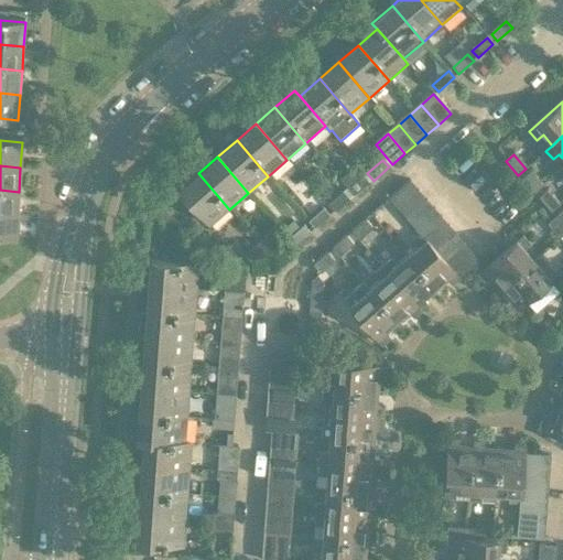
[(209,227),(229,210),(198,173),(179,191),(209,227)]
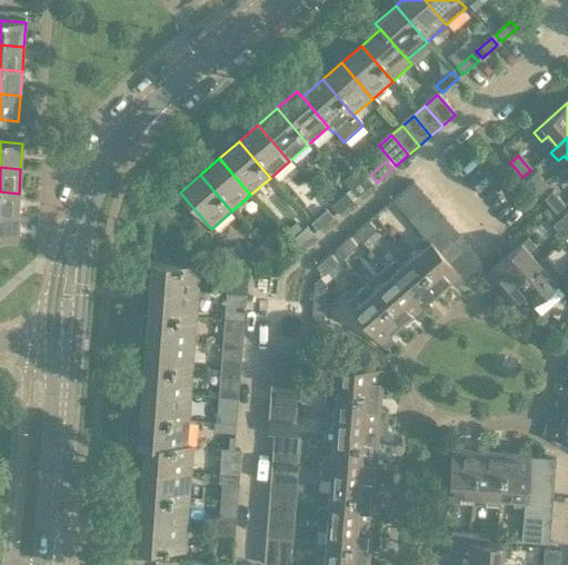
[(539,197),(547,189),(535,175),(527,182),(539,197)]
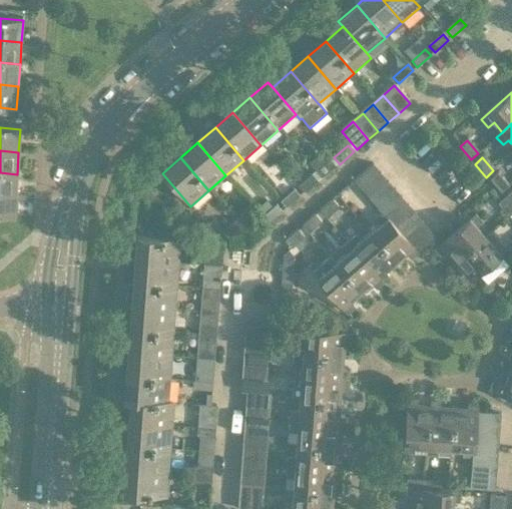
[(323,179),(336,167),(331,161),(317,173),(323,179)]
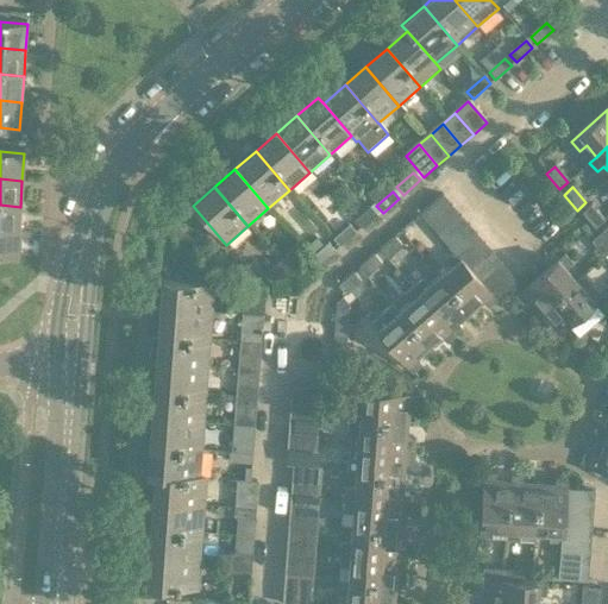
[(432,228),(453,209),(443,197),(420,216),(432,228)]
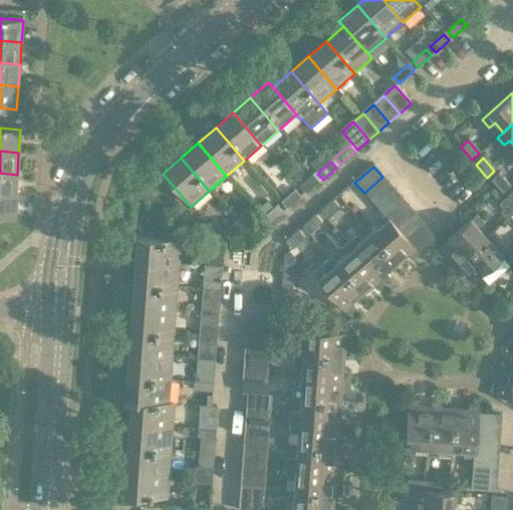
[(0,173),(0,195),(15,196),(17,175),(0,173)]
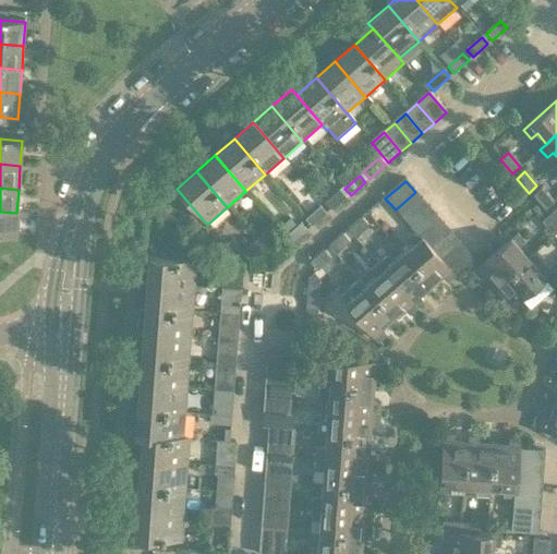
[(545,212),(553,204),(541,191),(533,197),(545,212)]
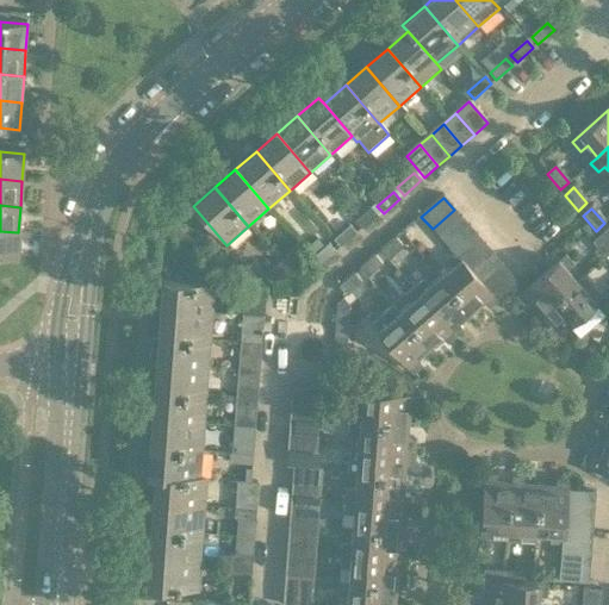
[(362,231),(379,218),(372,210),(356,224),(362,231)]
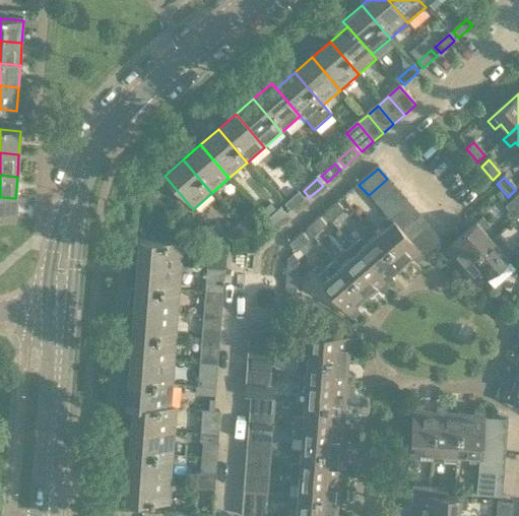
[(376,203),(394,187),(387,179),(369,195),(376,203)]
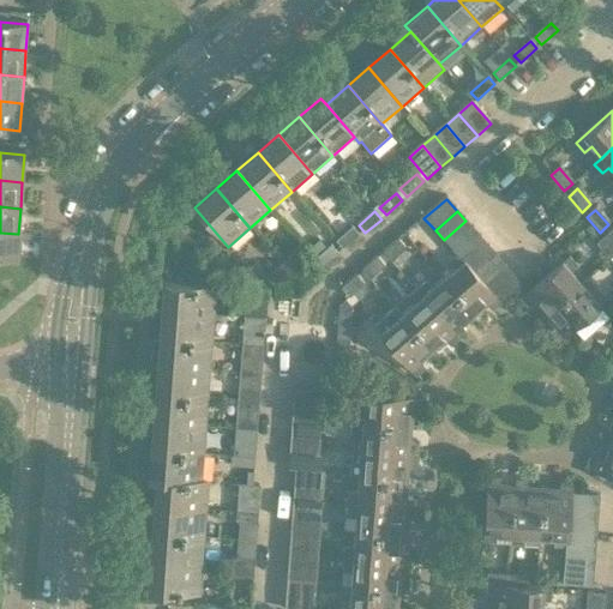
[(451,249),(473,230),(466,221),(444,240),(451,249)]
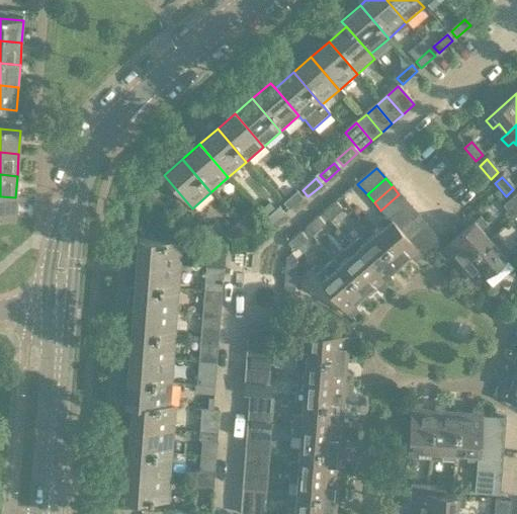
[(290,211),(304,200),(298,194),(284,205),(290,211)]
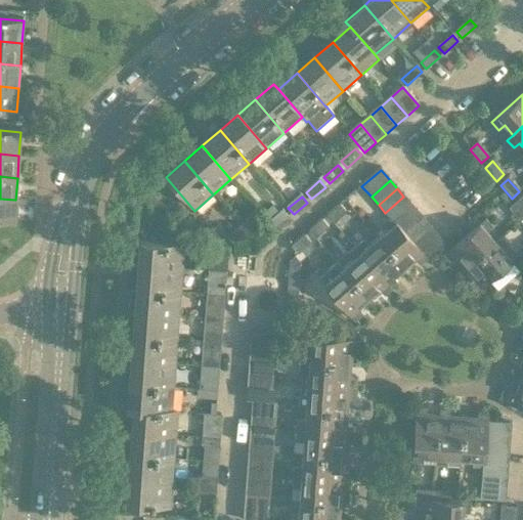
[(391,220),(409,203),(403,197),(385,213),(391,219),(391,220)]
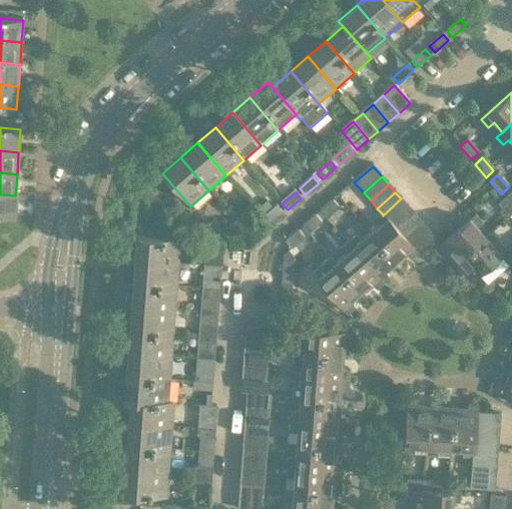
[(0,216),(13,217),(15,195),(0,194),(0,216)]
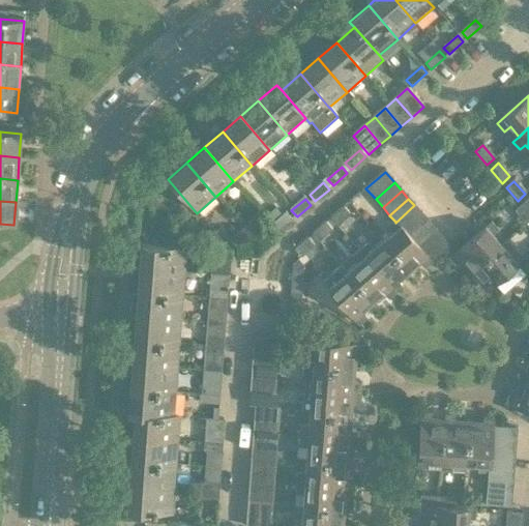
[(404,231),(422,214),(414,205),(395,223),(404,231)]
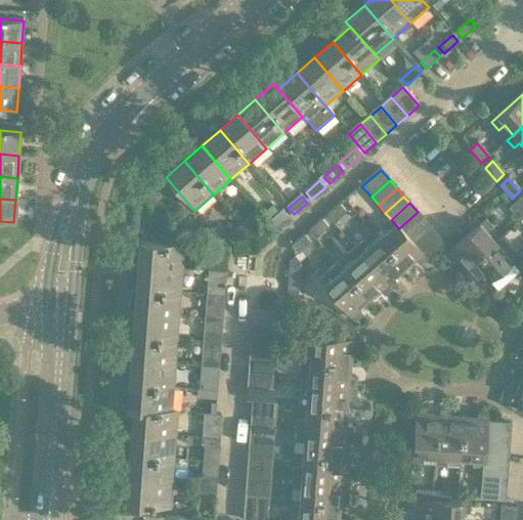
[(520,223),(522,220),(522,211),(516,204),(509,210),(520,223)]
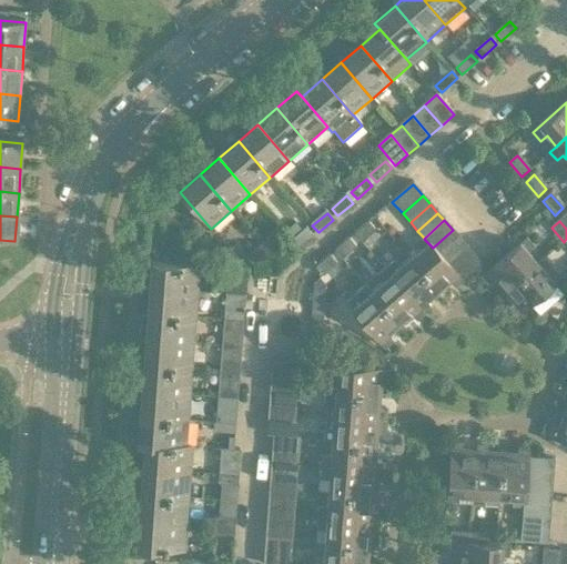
[(362,243),(376,231),(368,222),(355,234),(362,243)]
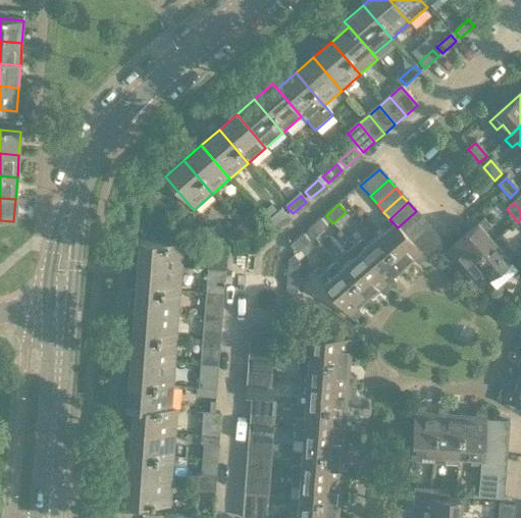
[(404,235),(422,218),(416,211),(398,227),(404,235)]
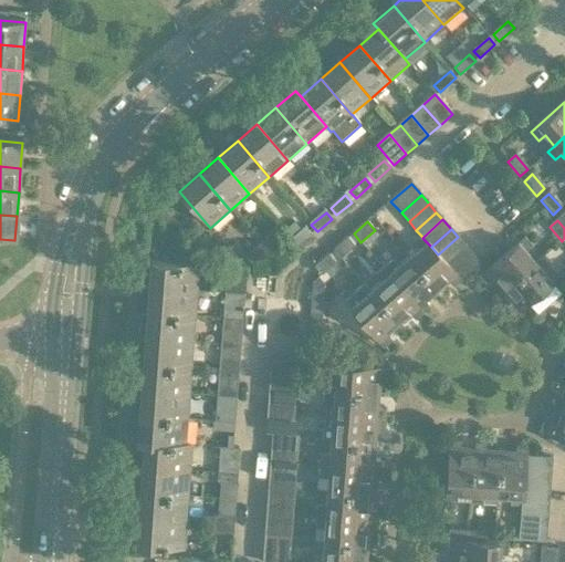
[(297,249),(312,237),(306,230),(291,242),(297,249)]
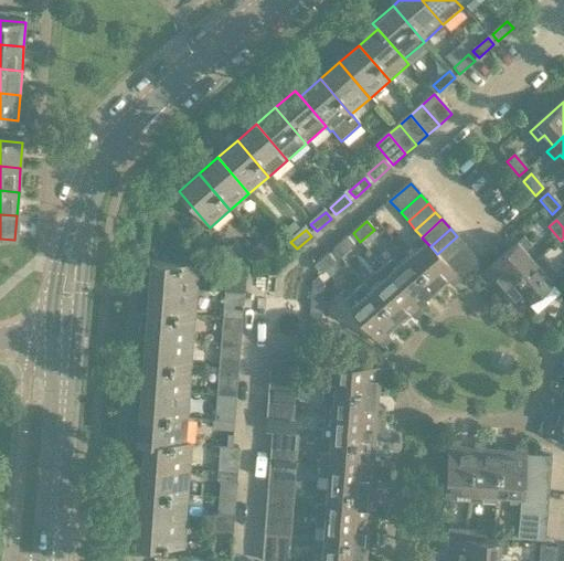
[(265,252),(279,240),(274,232),(259,245),(265,252)]
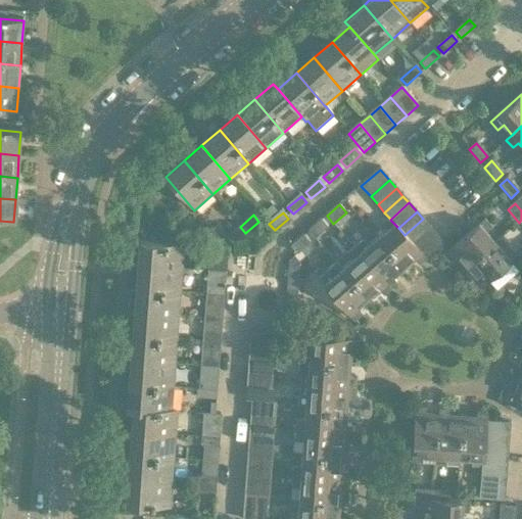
[(418,251),(411,243),(405,235),(398,228),(390,220),(390,219),(382,226),(387,231),(378,239),(405,270),(415,262),(419,267),(426,261),(418,251)]
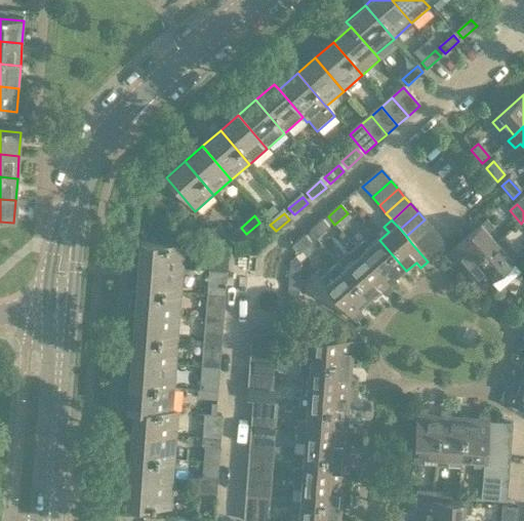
[(412,244),(431,228),(425,219),(406,236),(412,244)]
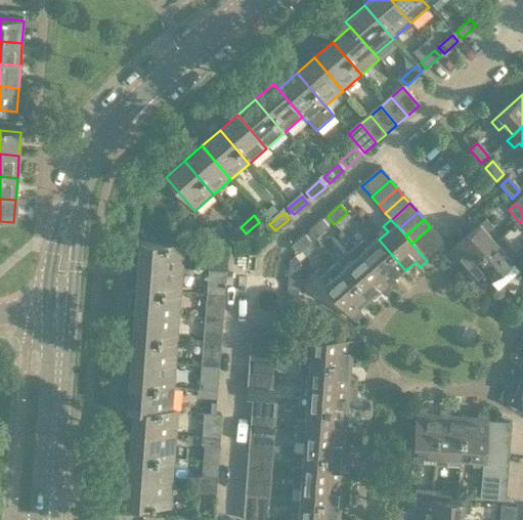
[(488,233),(493,228),(485,220),(443,257),(449,265),(453,261),(463,271),(496,243),(488,233)]
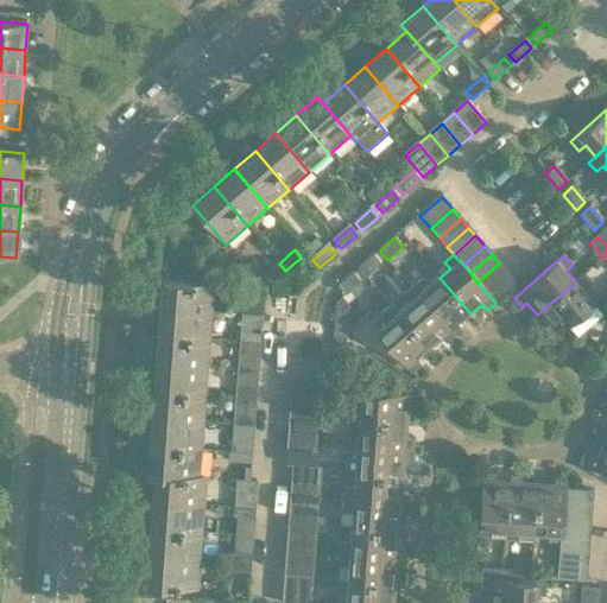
[(367,278),(381,266),(373,256),(359,270),(367,278)]
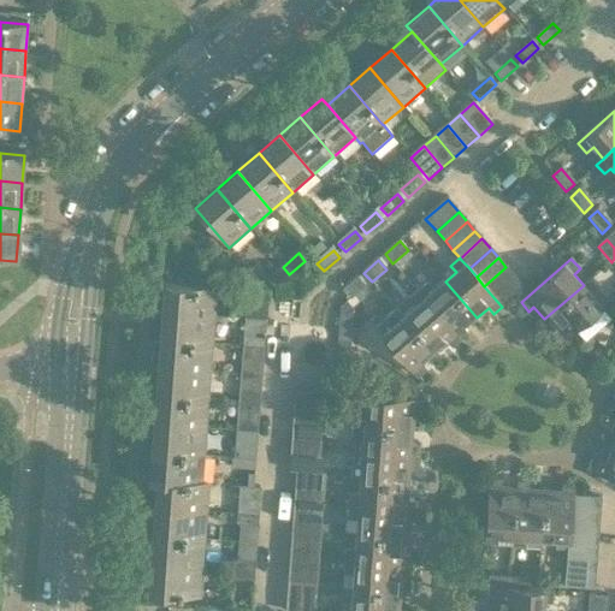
[(273,289),(289,274),(283,267),(267,282),(273,289)]
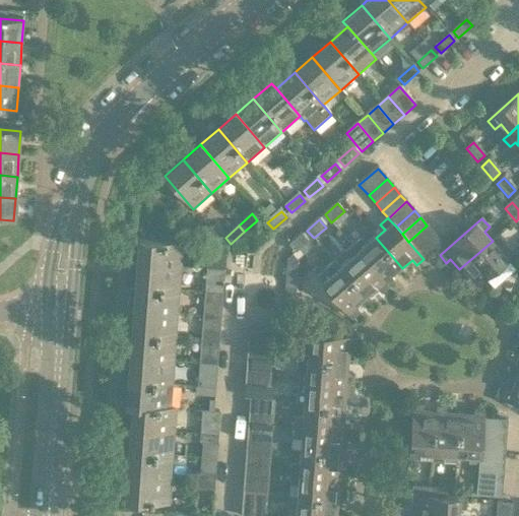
[(415,250),(434,233),(427,226),(408,242),(415,250)]
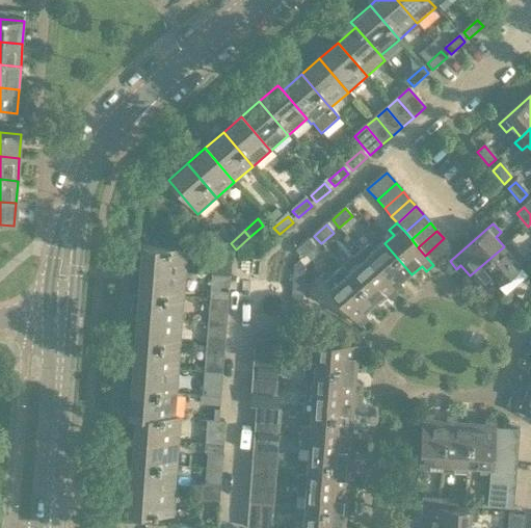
[(433,265),(452,248),(444,238),(425,256),(433,265)]
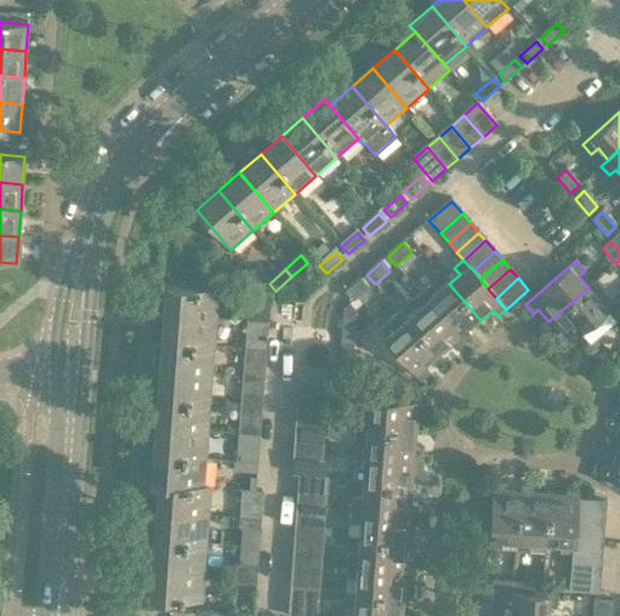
[(354,302),(369,289),(360,280),(346,294),(354,302)]
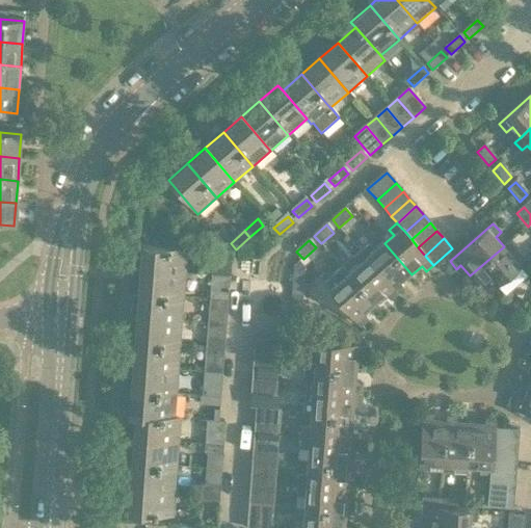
[(400,285),(412,274),(385,243),(374,252),(369,246),(361,254),(397,296),(404,289),(400,285)]
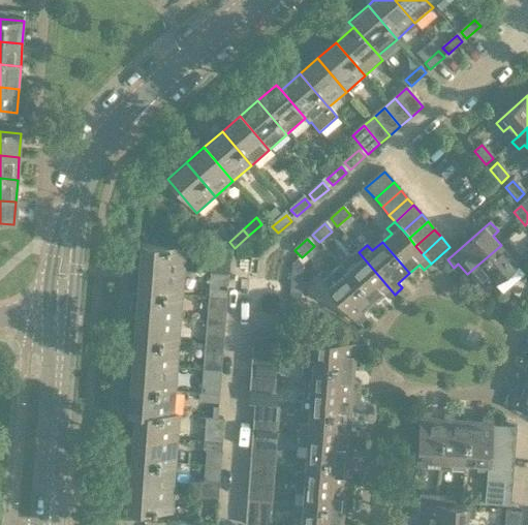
[(183,272),(185,248),(141,245),(140,269),(183,272)]
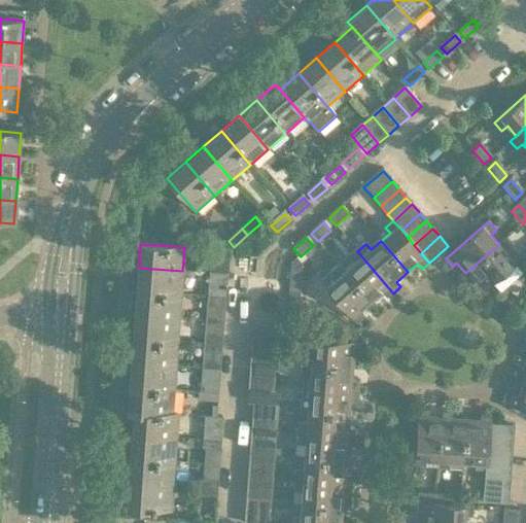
[(513,250),(507,254),(499,244),(465,273),(476,284),(470,288),(478,295),(520,258),(513,250)]
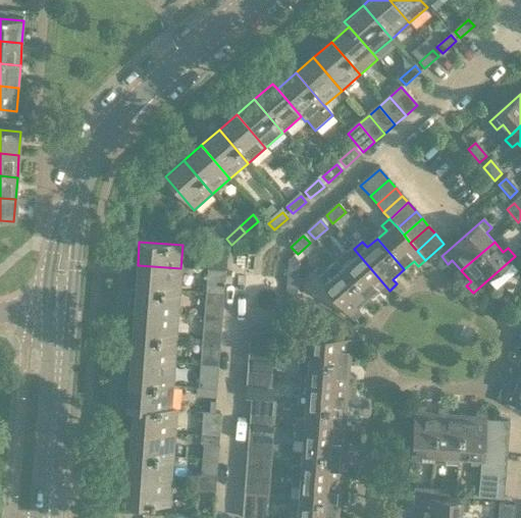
[(226,257),(226,248),(209,247),(208,256),(226,257)]
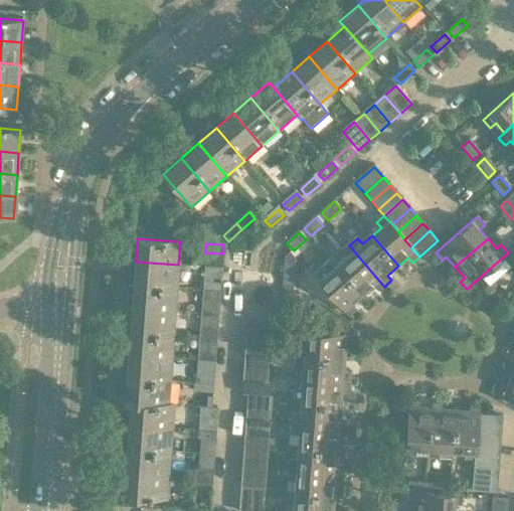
[(378,292),(384,287),(349,245),(342,251),(346,258),(337,266),(363,297),(374,288),(378,292)]
